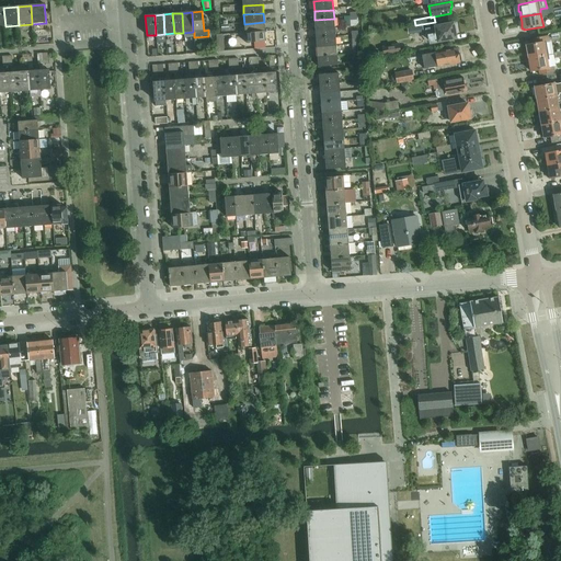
[(335,27),(334,19),(315,20),(316,30),(335,27)]
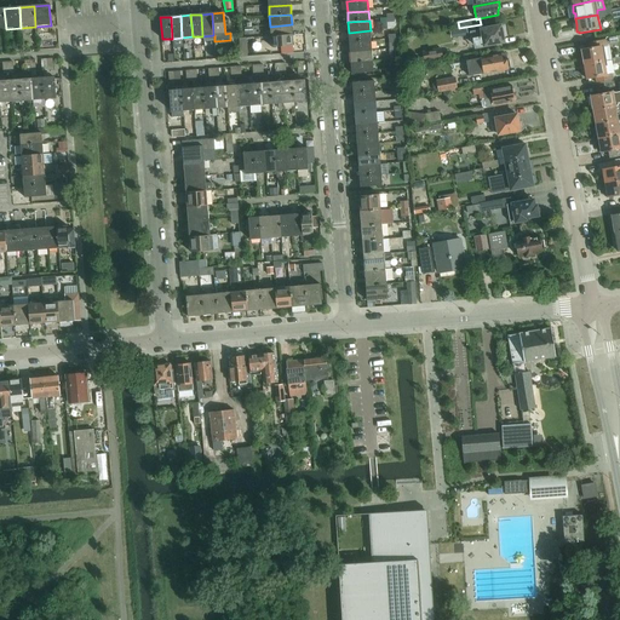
[(293,35),(292,24),(270,27),(271,38),(293,35)]
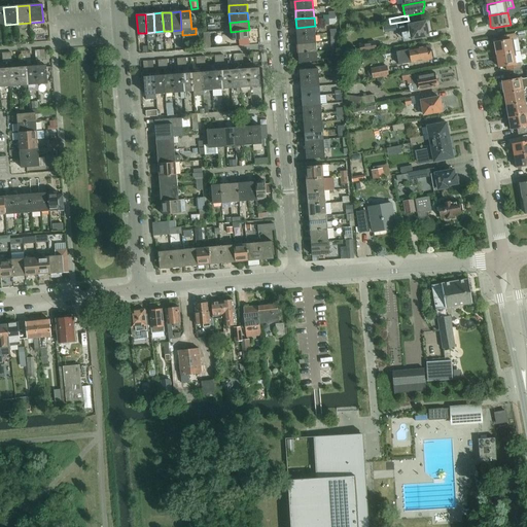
[(428,36),(427,30),(428,29),(428,26),(426,25),(425,23),(402,27),(405,40),(428,36)]
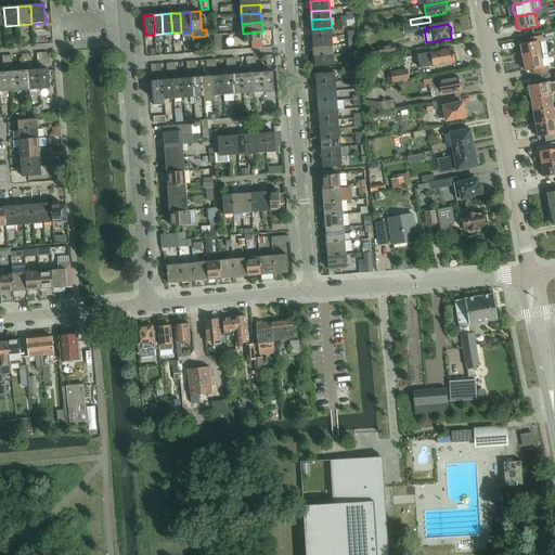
[(417,25),(402,27),(404,36),(420,33),(417,25)]
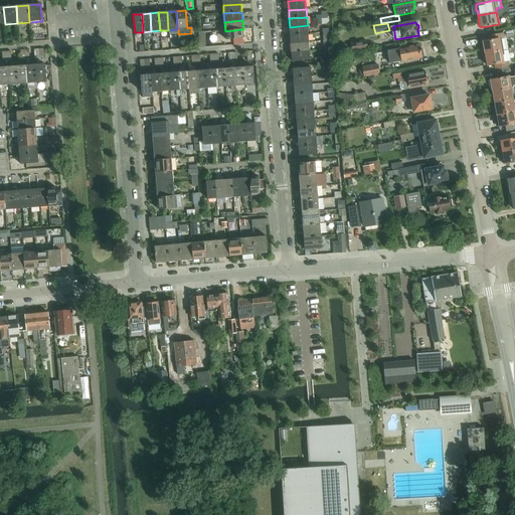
[(308,34),(308,25),(290,27),(291,35),(308,34)]
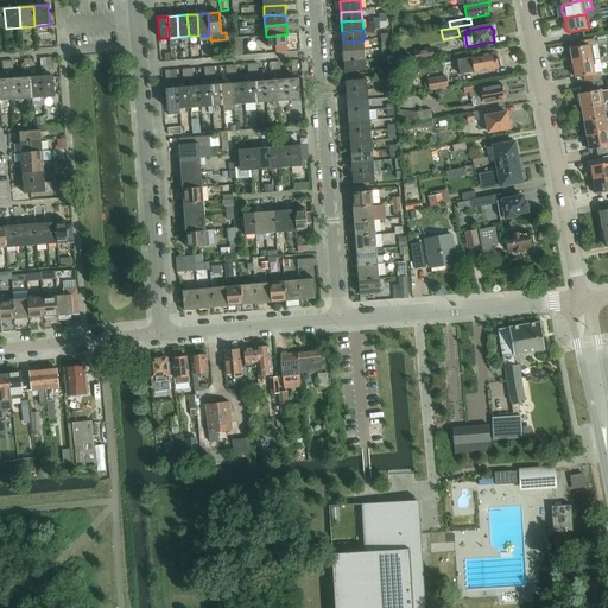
[(287,45),(287,35),(266,37),(266,46),(287,45)]
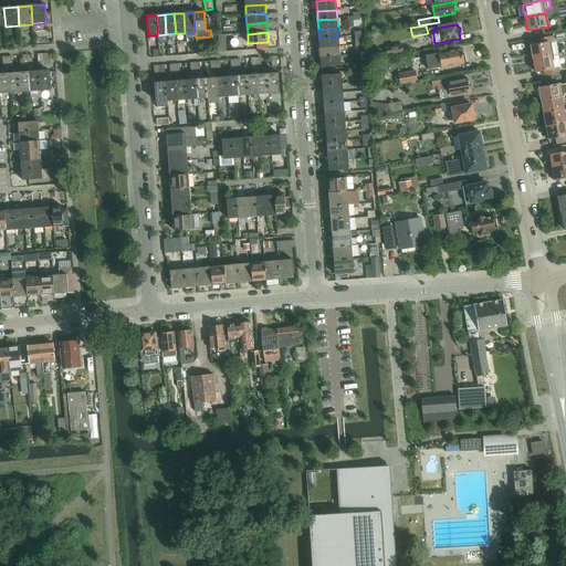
[(553,51),(552,42),(554,42),(553,37),(535,40),(536,45),(531,46),(532,48),(531,49),(531,52),(532,53),(533,59),(554,55),(558,54),(557,50),(553,51)]
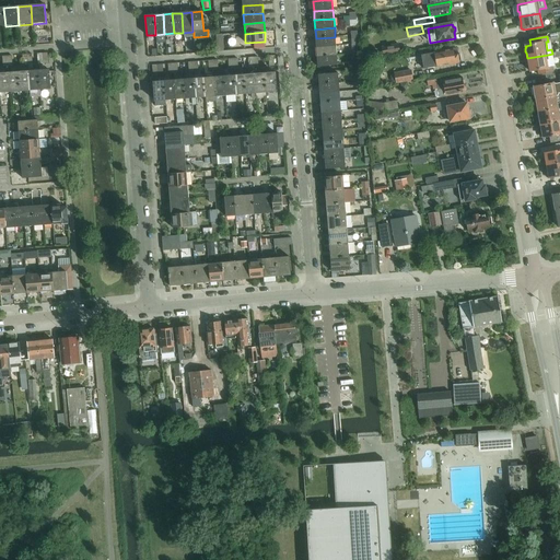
[(336,46),(335,37),(316,38),(316,48),(336,46)]
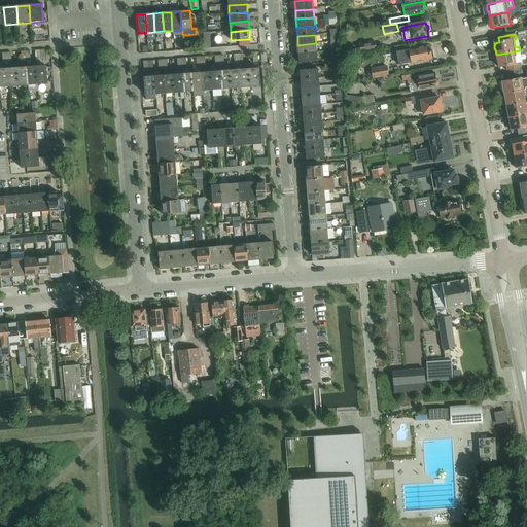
[(360,51),(377,49),(376,41),(359,43),(360,51)]
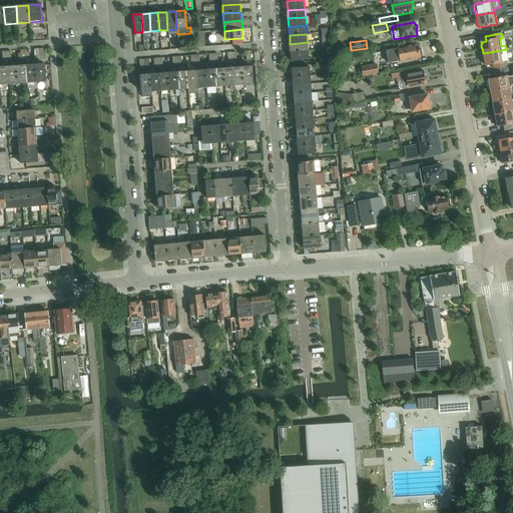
[(309,51),(308,42),(290,44),(291,52),(309,51)]
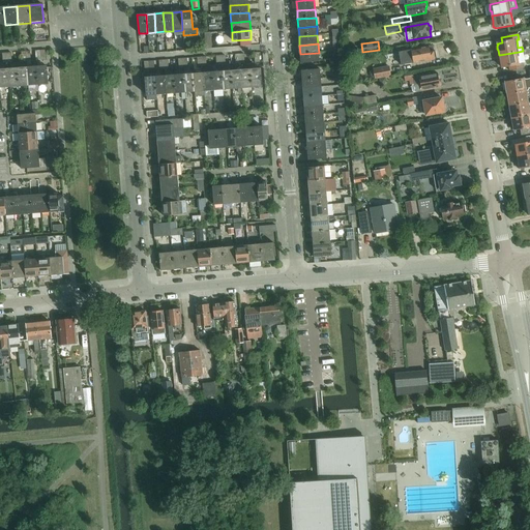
[(436,58),(435,52),(434,52),(433,47),(399,52),(402,65),(435,59),(435,58),(436,58)]
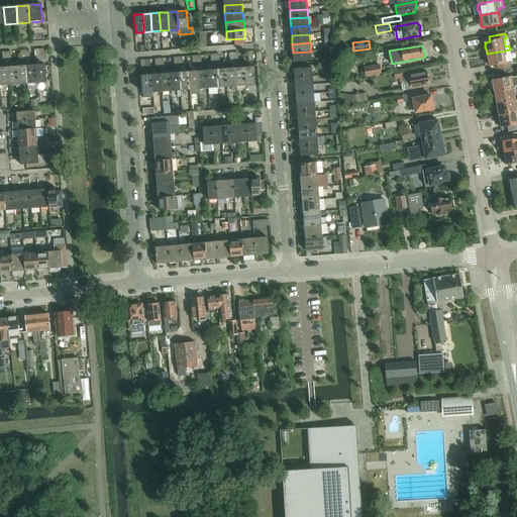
[(508,63),(506,50),(487,54),(488,60),(488,61),(488,64),(489,65),(490,66),(495,66),(495,70),(511,68),(510,62),(508,63)]
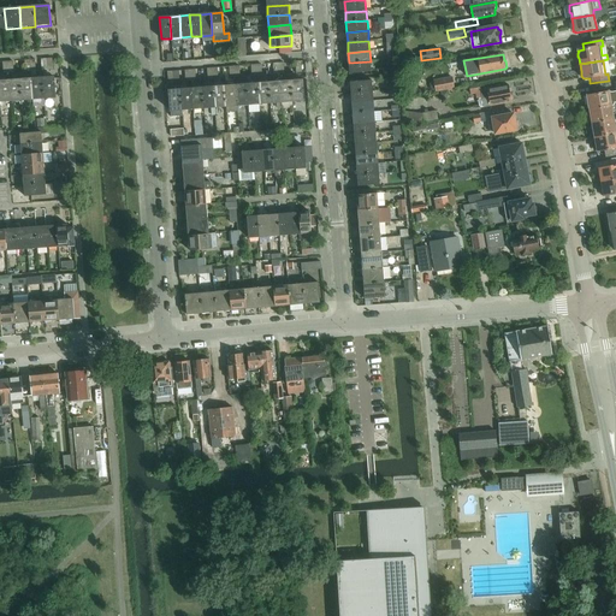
[(371,72),(371,61),(349,63),(349,73),(371,72)]
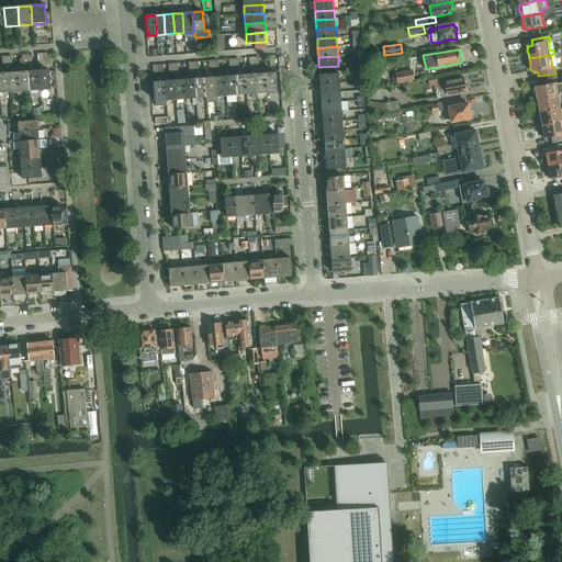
[(51,89),(49,70),(38,71),(41,90),(51,89)]
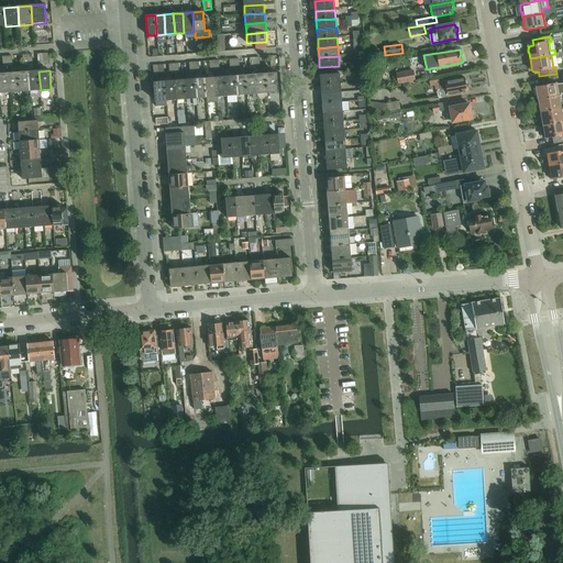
[(415,81),(414,70),(397,74),(398,84),(415,81)]
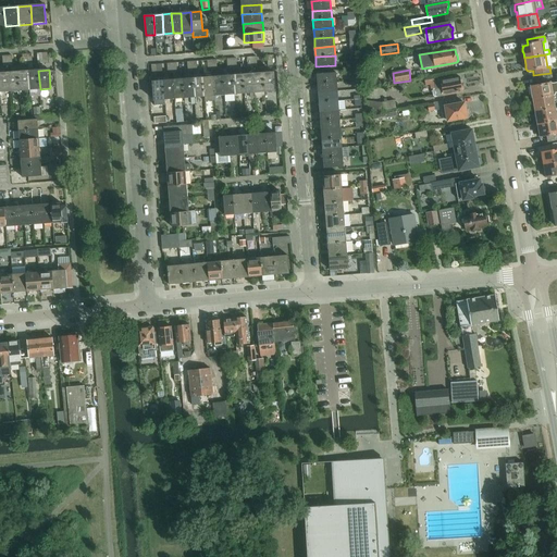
[(40,89),(38,71),(28,72),(29,90),(40,89)]
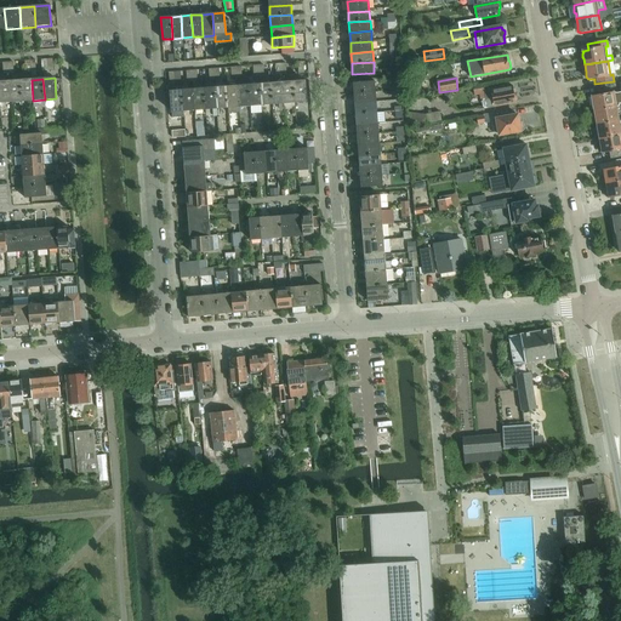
[(22,101),(21,80),(10,81),(11,102),(22,101)]
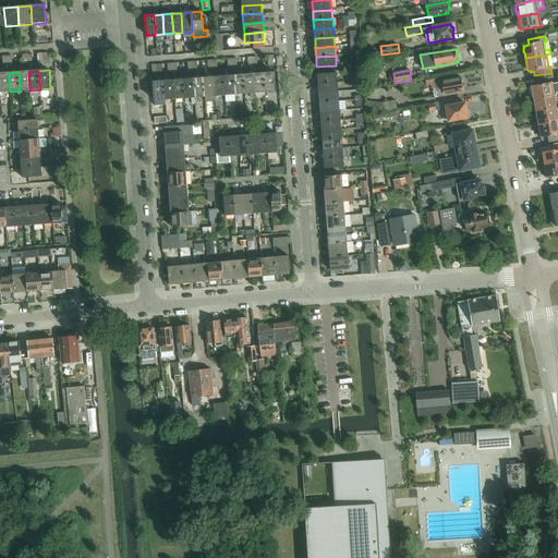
[(29,91),(28,72),(19,72),(20,91),(29,91)]
